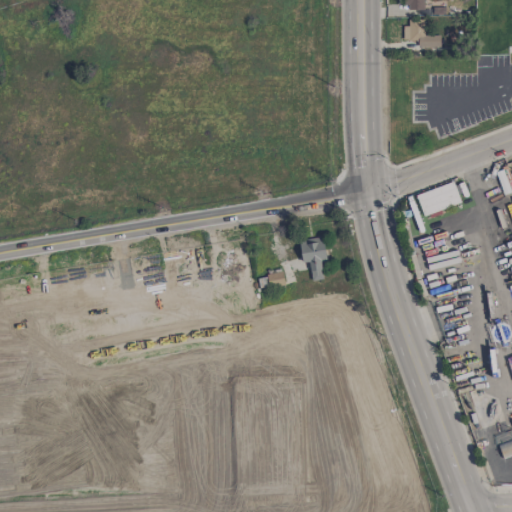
[(404,0),(405,12),(423,11),(422,0),(404,0)]
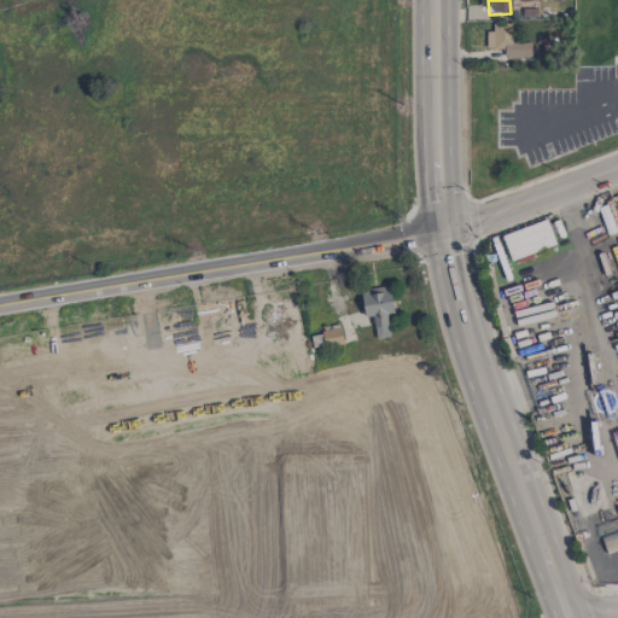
[(503,58),(531,57),(531,44),(509,44),(509,30),(485,31),(487,50),(503,48),(503,58)]
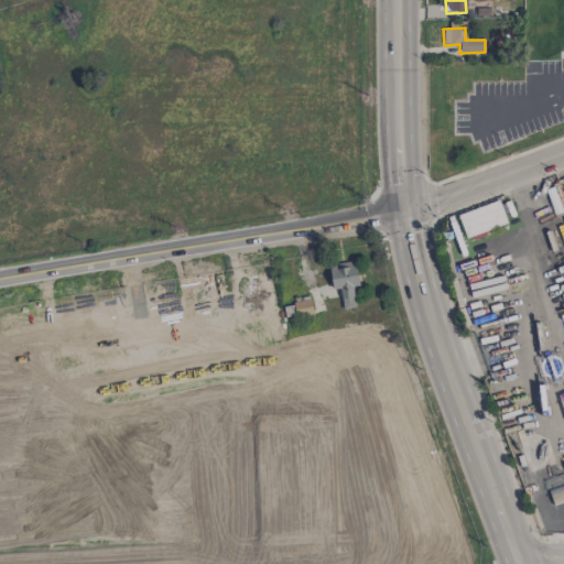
[(457,216),(458,221),(452,224),(458,241),(507,224),(499,201),(457,216)]
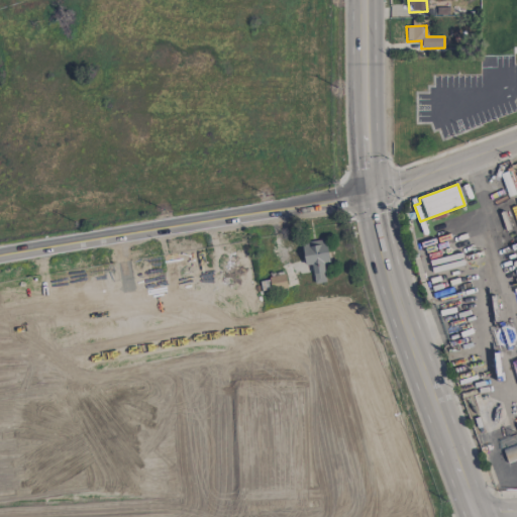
[(304,266),(312,265),(314,284),(325,283),(324,264),(328,264),(326,240),(302,242),(304,266)]
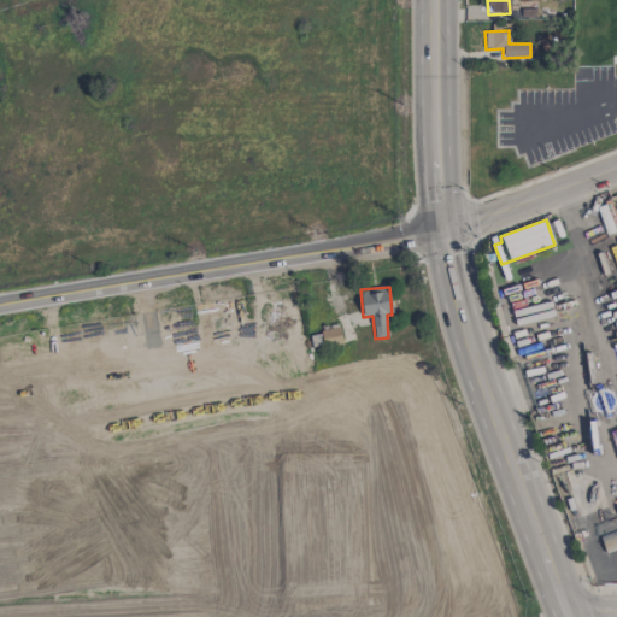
[(265,341),(300,338),(297,303),(269,306),(271,325),(263,325),(265,341)]
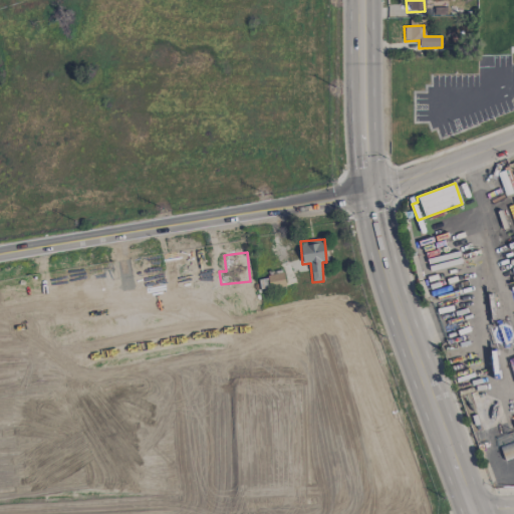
[(177,257),(180,284),(205,281),(202,254),(177,257)]
